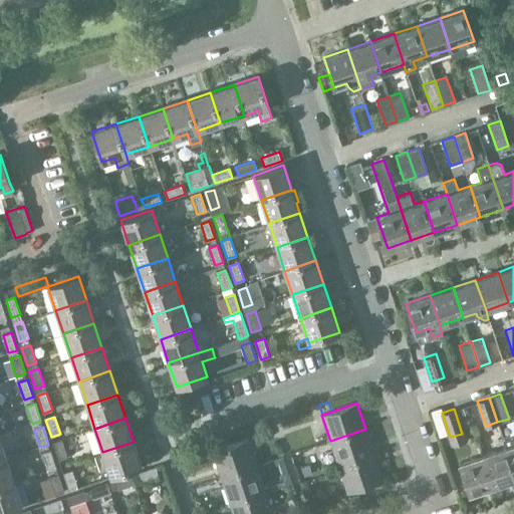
[(0,460),(6,459),(1,444),(13,440),(10,429),(0,432),(0,460)]
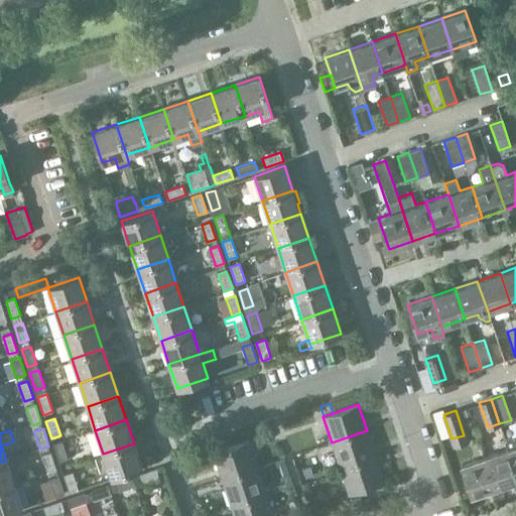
[(340,469),(376,457),(367,430),(332,442),(340,469)]
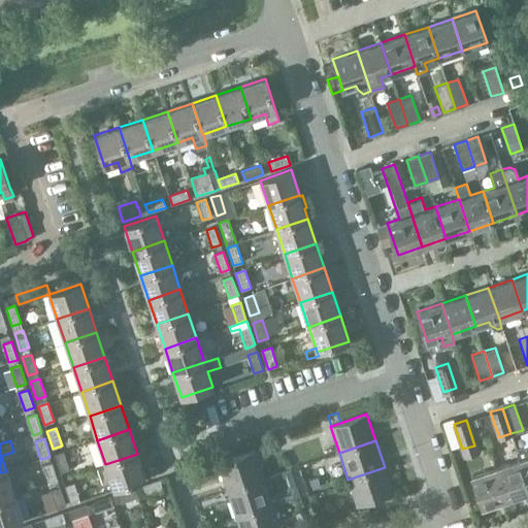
[(527,485),(527,442),(516,447),(519,459),(527,485)]
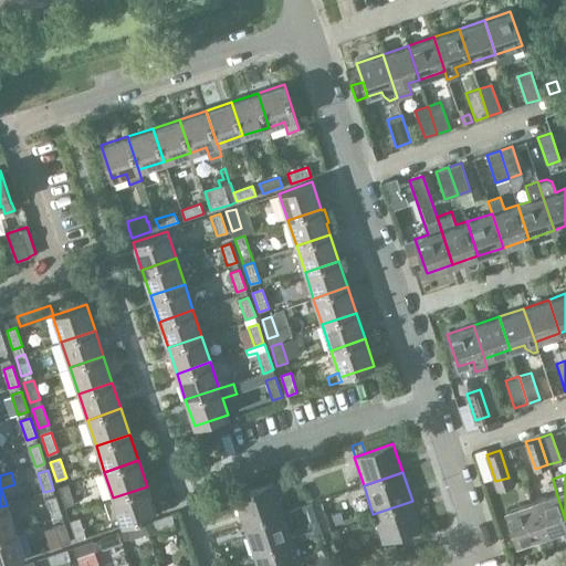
[(243,525),(282,513),(273,483),(233,496),(243,525)]
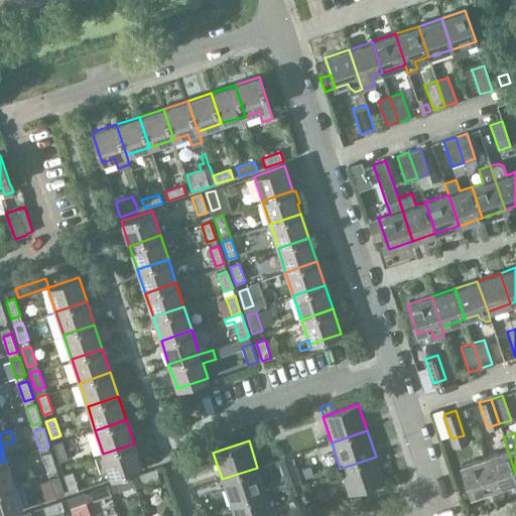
[(62,441),(53,444),(59,462),(69,459),(62,441)]
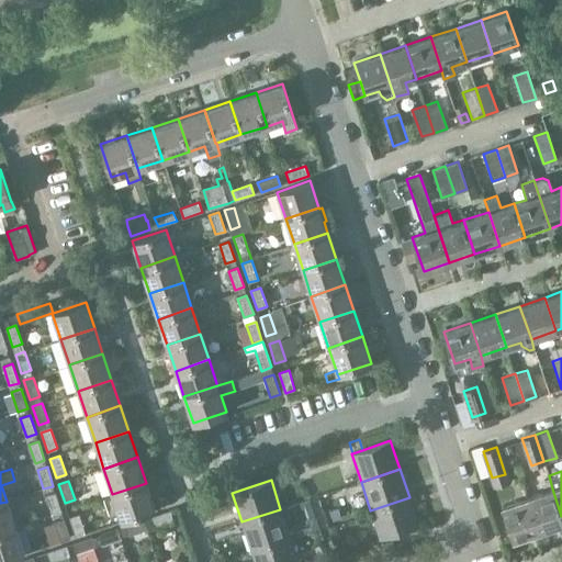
[(146,483),(112,494),(121,520),(155,509),(146,483)]
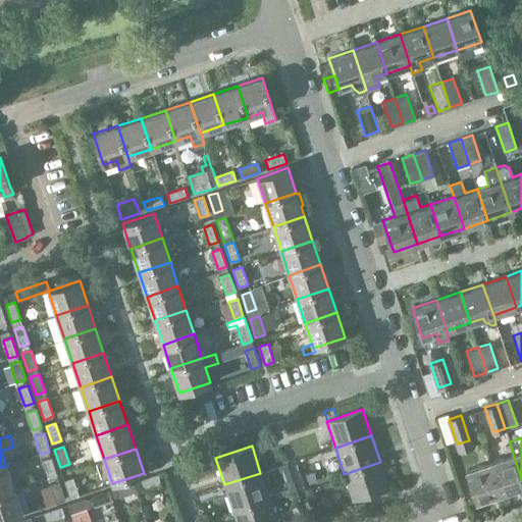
[(501,493),(521,485),(521,479),(513,454),(489,461),(501,493)]
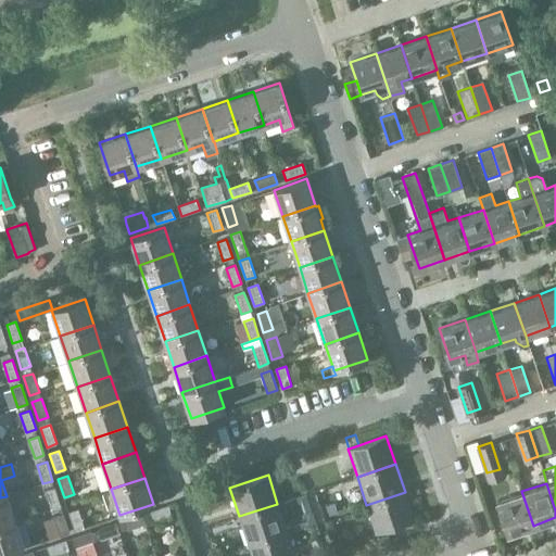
[(51,509),(61,506),(54,488),(46,491),(51,509)]
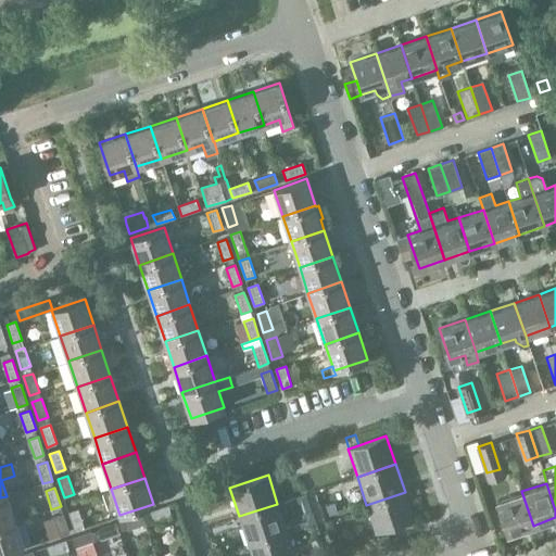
[(507,534),(533,526),(521,491),(496,500),(507,534)]
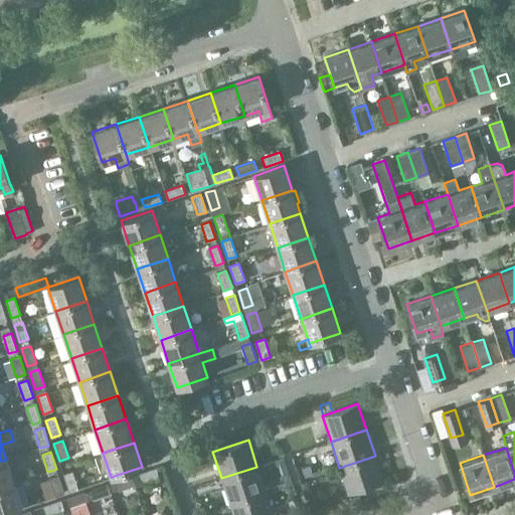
[(375,456),(339,468),(348,494),(383,482),(375,456)]
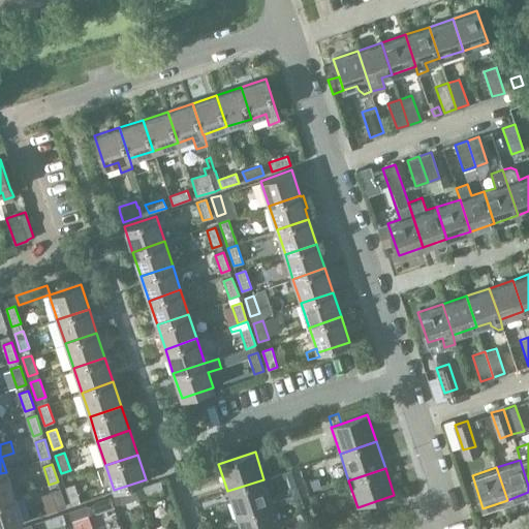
[(0,500),(14,496),(6,472),(0,473),(0,500)]
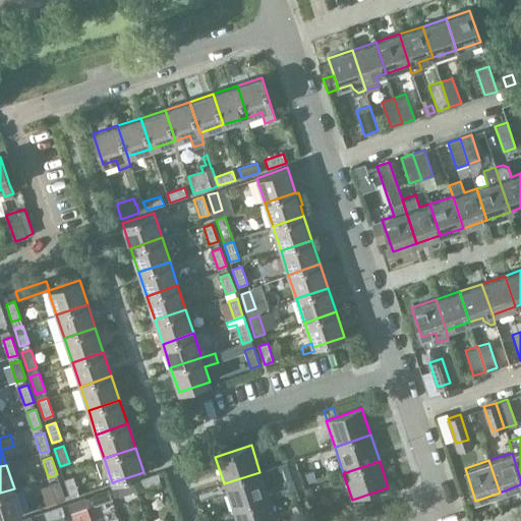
[(312,471),(305,474),(307,482),(315,479),(312,471)]
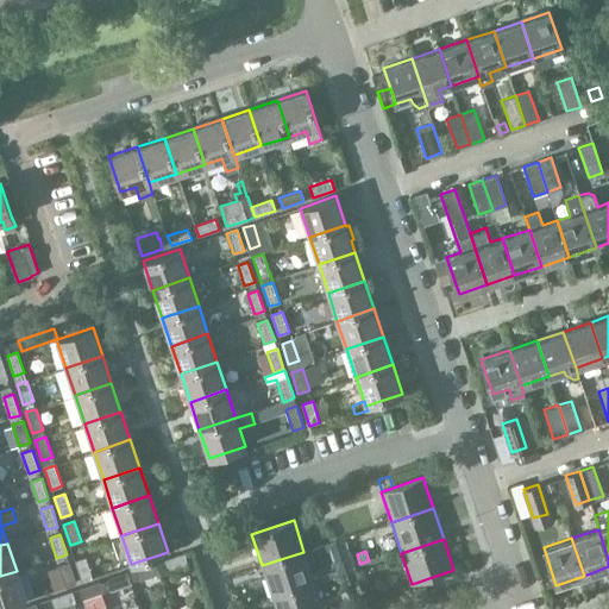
[(272,596),(314,582),(303,552),(262,565),(272,596)]
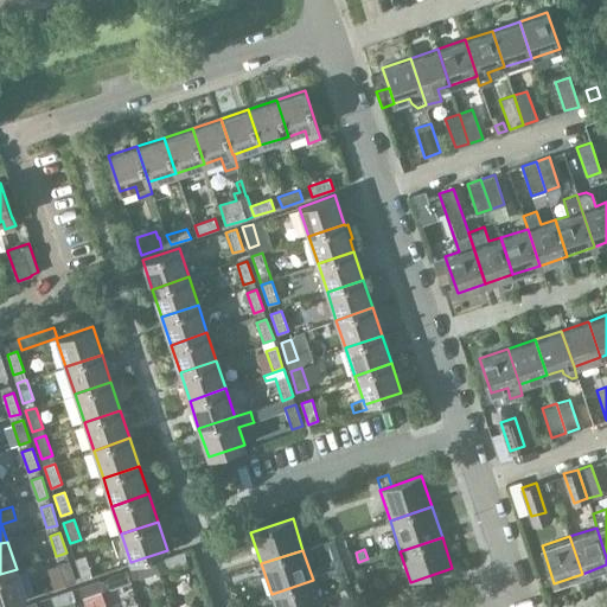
[(166,568),(187,562),(184,551),(163,557),(166,568)]
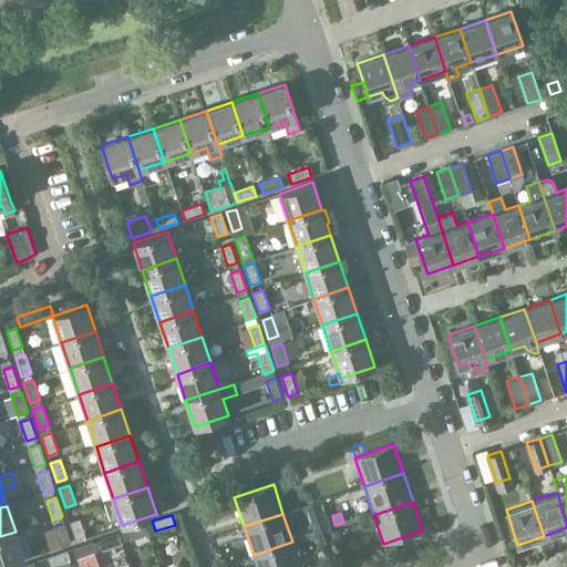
[(80,518),(70,523),(76,540),(85,538),(80,518)]
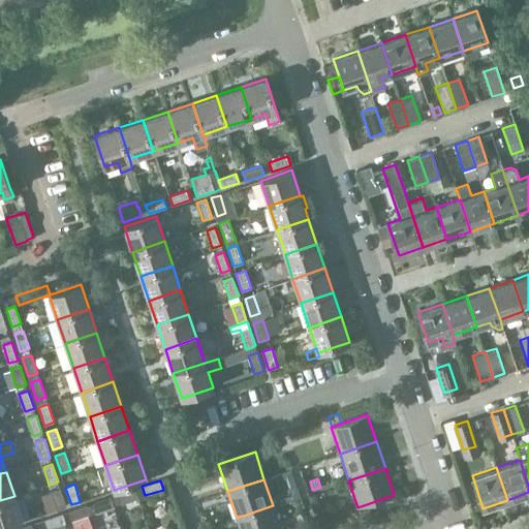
[(57,509),(66,506),(60,489),(52,492),(57,509)]
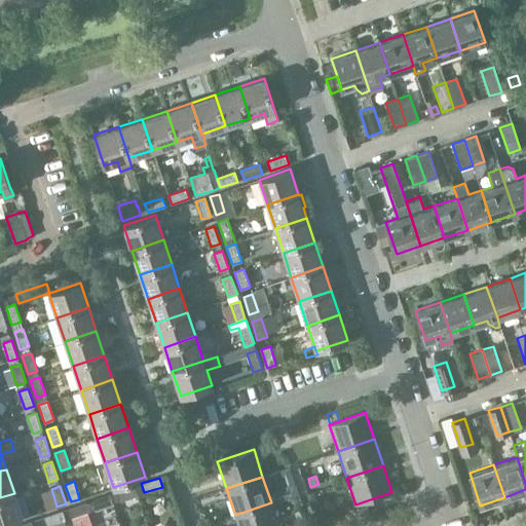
[(120,500),(138,495),(135,486),(117,491),(120,500)]
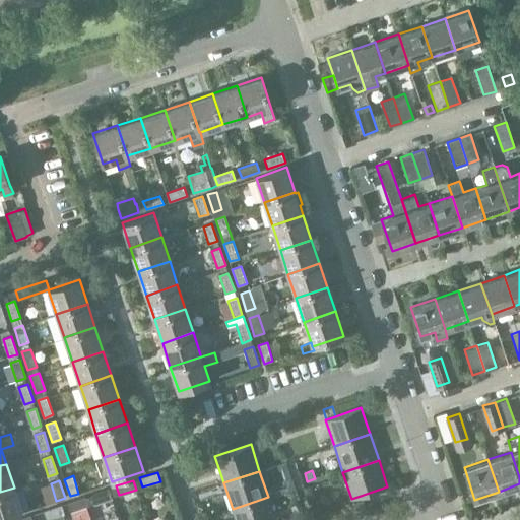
[(14,488),(0,492),(0,519),(22,512),(14,488)]
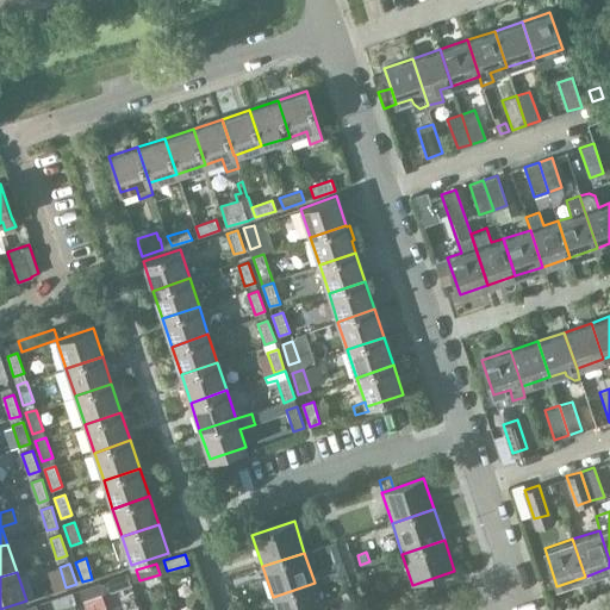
[(111,590),(131,584),(128,573),(107,580),(111,590)]
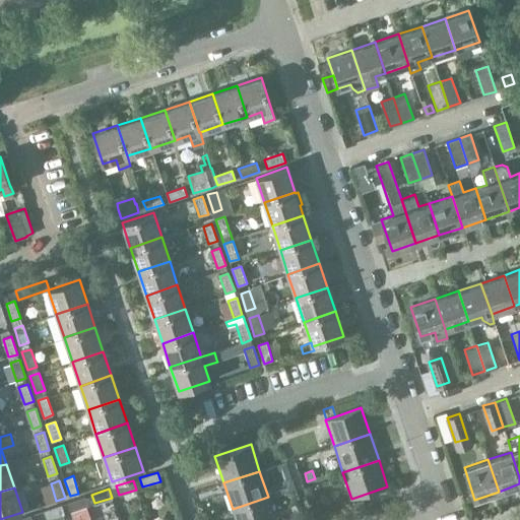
[(71,511),(88,506),(85,497),(68,502),(71,511)]
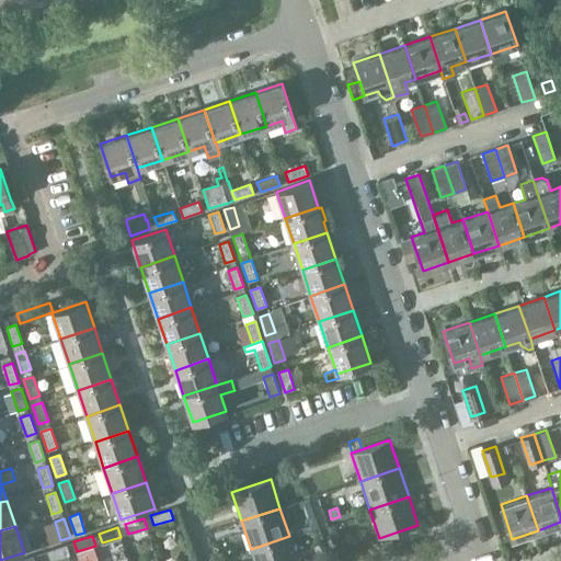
[(297,560),(289,536),(251,549),(254,560),(297,560)]
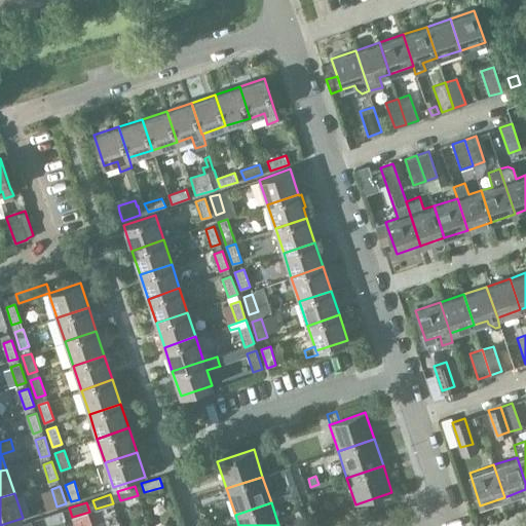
[(369,506),(358,510),(360,517),(371,514),(369,506)]
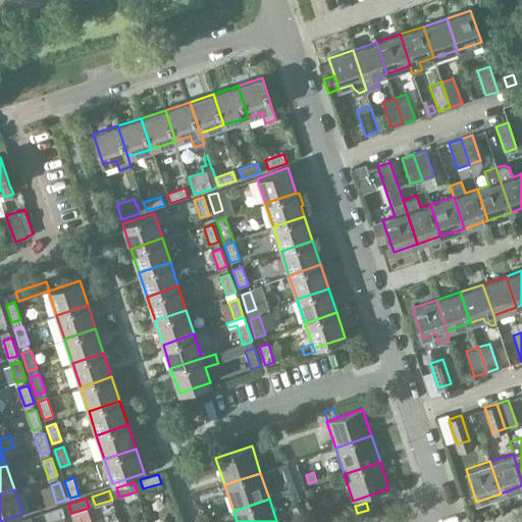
[(44,513),(47,521),(65,521),(63,516),(64,516),(61,507),(44,513)]
